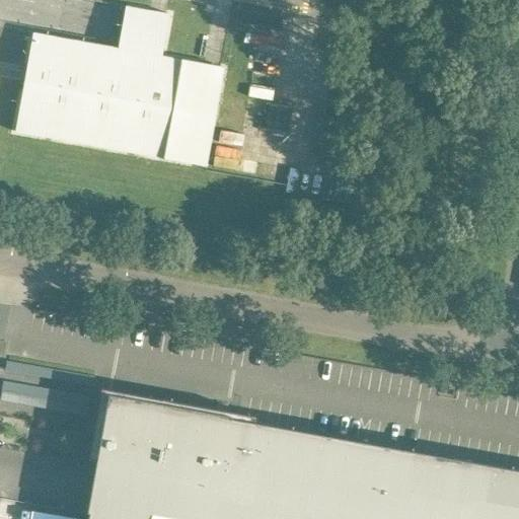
[(33,32),(15,131),(206,166),(224,68),(161,56),(169,14),(127,6),(119,48),(33,32)]
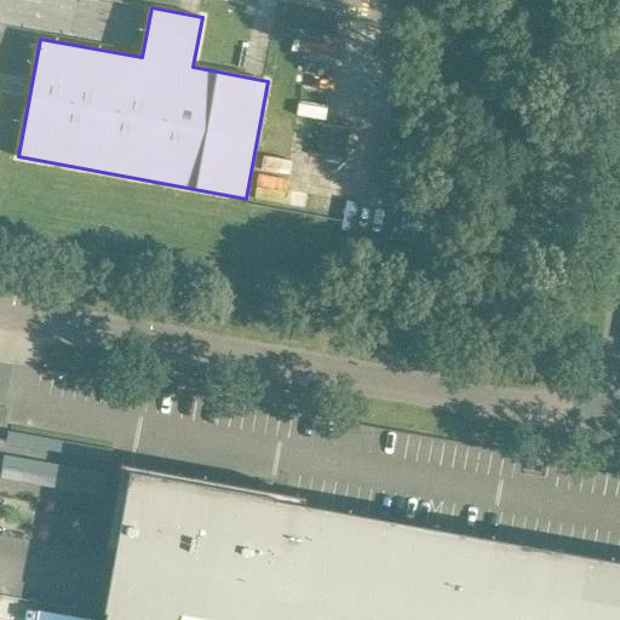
[(388,126),(380,173),(409,178),(418,132),(388,126)]
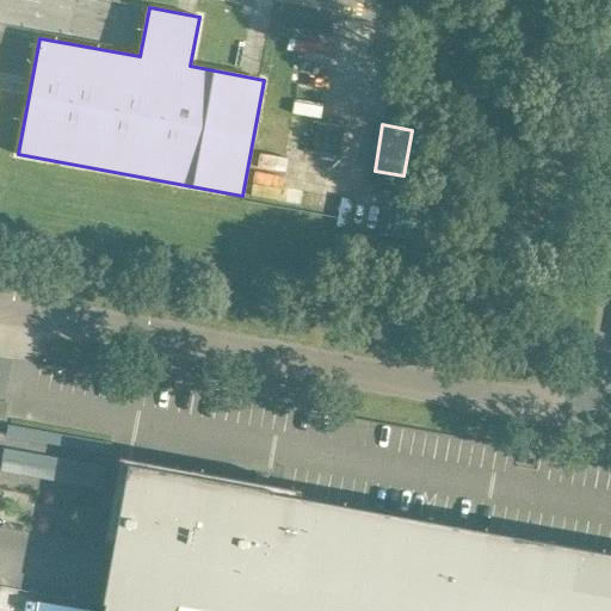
[(335,227),(378,234),(383,204),(340,196),(335,227)]
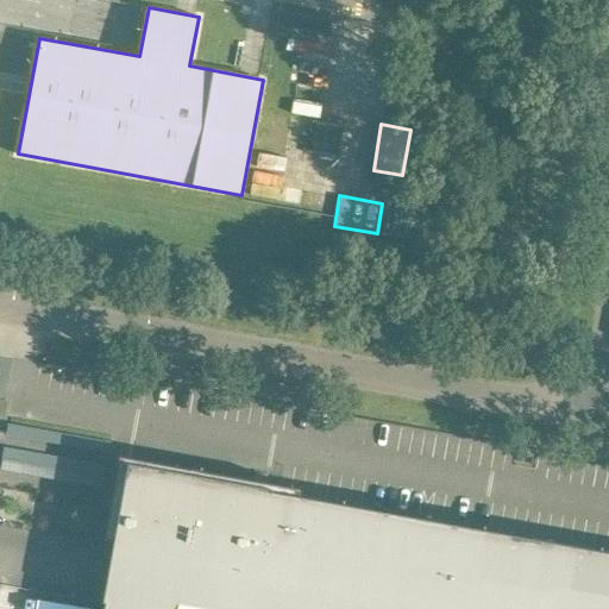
[(7,424),(0,469),(0,471),(104,488),(111,440),(7,424)]
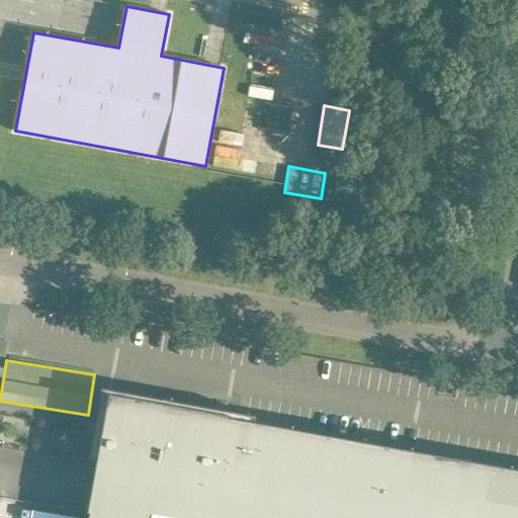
[(447,517),(458,458),(253,421),(254,415),(104,387),(92,458),(95,458),(86,511),(88,512),(86,517),(447,517)]
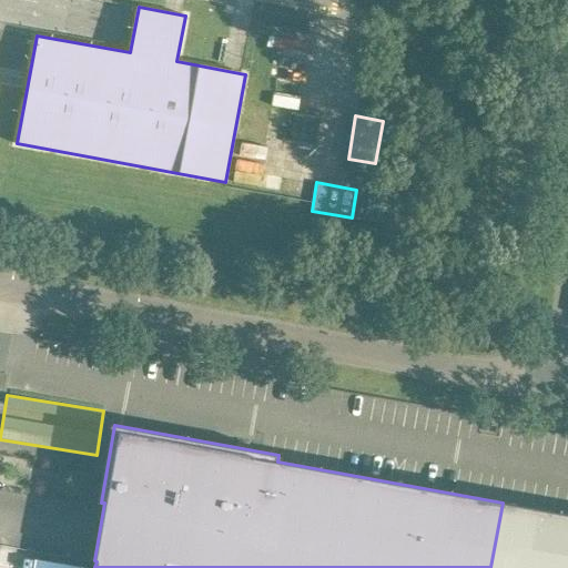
[(567,567),(567,514),(503,503),(490,567),(567,567)]
